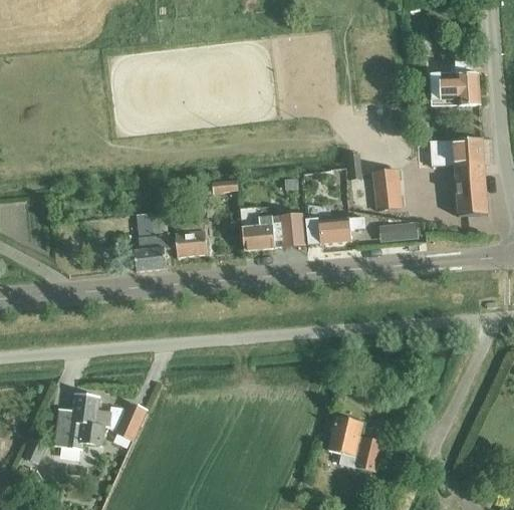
[(151,51),(168,49),(166,39),(150,41),(151,51)]
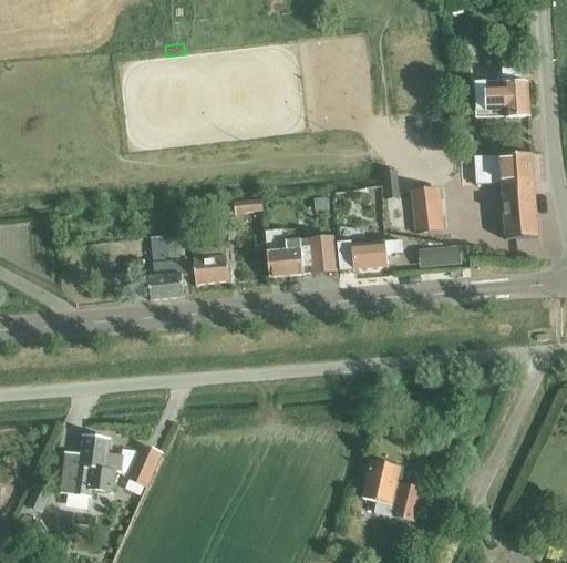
[(502,77),(472,78),(474,115),(504,113),(504,116),(527,114),(525,81),(523,81),(522,67),(501,68),(502,77)]
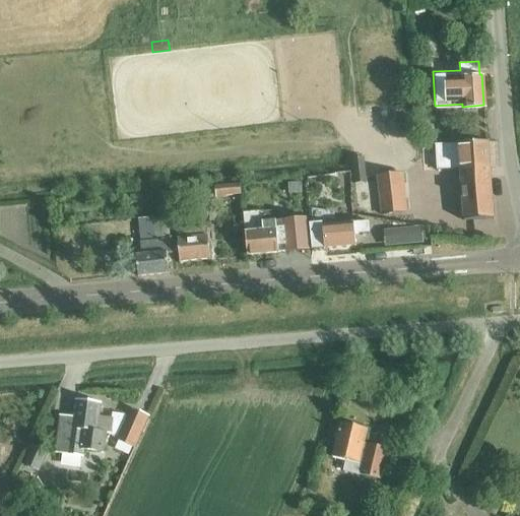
[(461,218),(491,216),(485,139),(434,142),(436,167),(458,165),(461,218)]
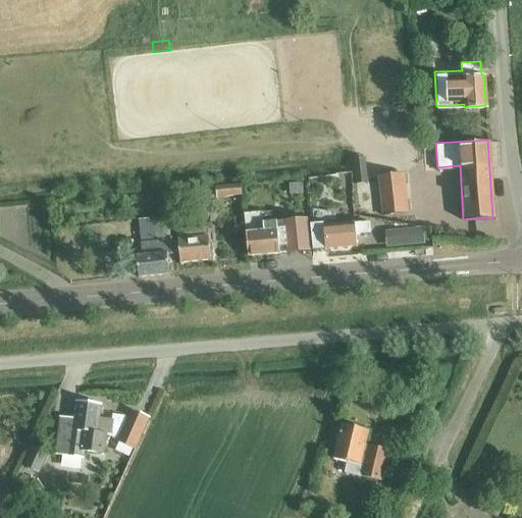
[(403,170),(377,173),(381,213),(407,210),(403,170)]
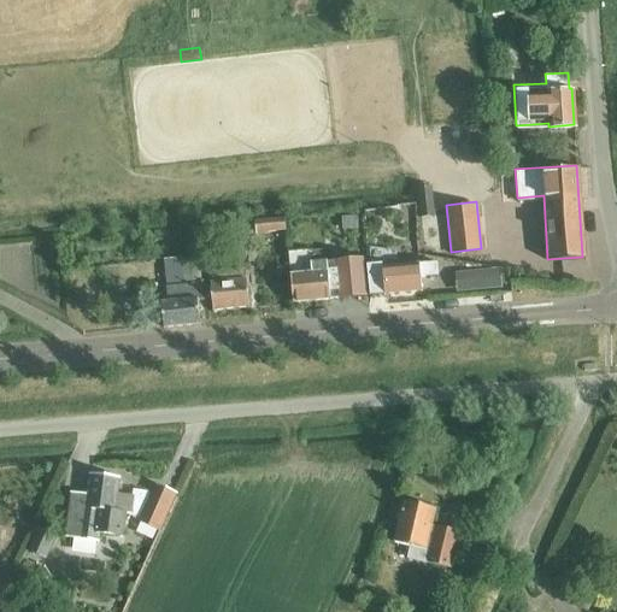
[(253,216),(254,230),(285,228),(283,213),(253,216)]
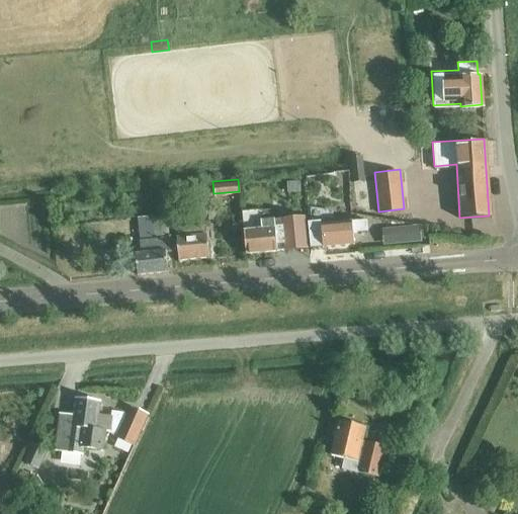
[(366,219),(333,222),(332,211),(332,208),(309,204),(310,219),(309,219),(311,244),(353,241),(352,230),(366,229),(366,219)]
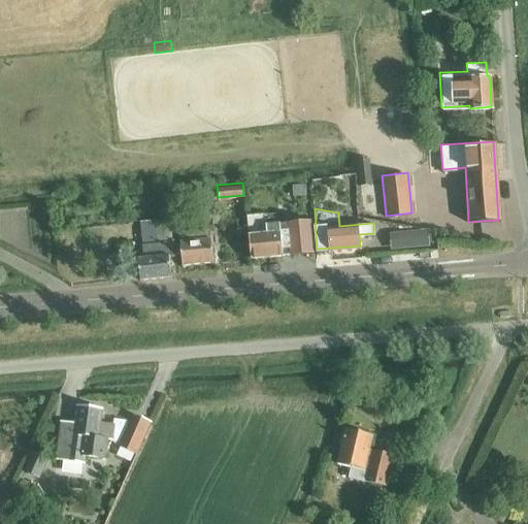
[(169,218),(156,220),(156,218),(139,220),(142,256),(139,256),(141,279),(170,275),(168,254),(175,253),(174,239),(171,239),(169,218)]
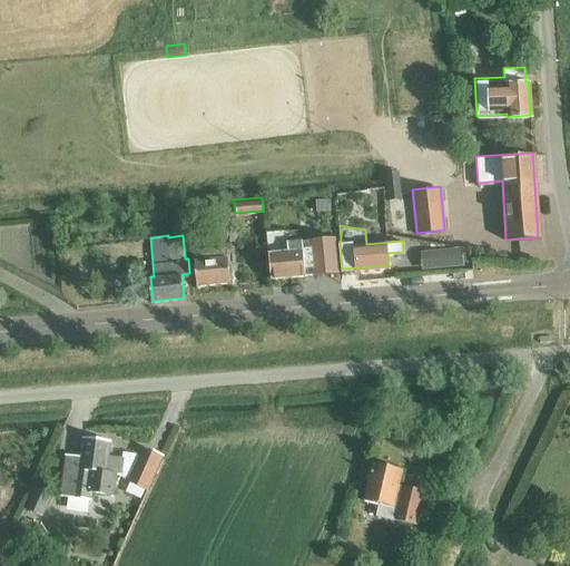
[(310,245),(304,245),(304,237),(266,241),(269,276),(307,273),(306,264),(311,264),(312,273),(337,271),(335,235),(308,237),(310,245)]
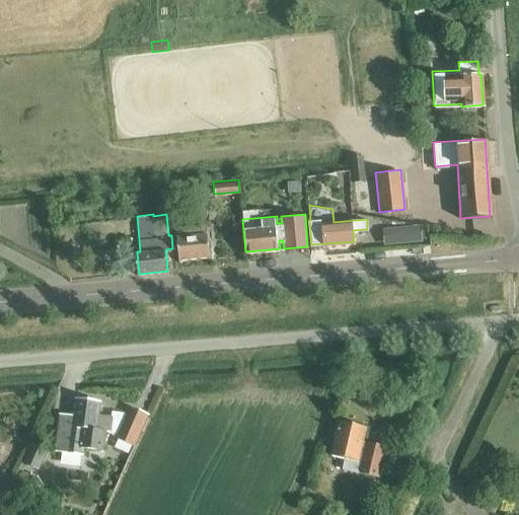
[(176,226),(180,259),(211,255),(208,223),(176,226)]
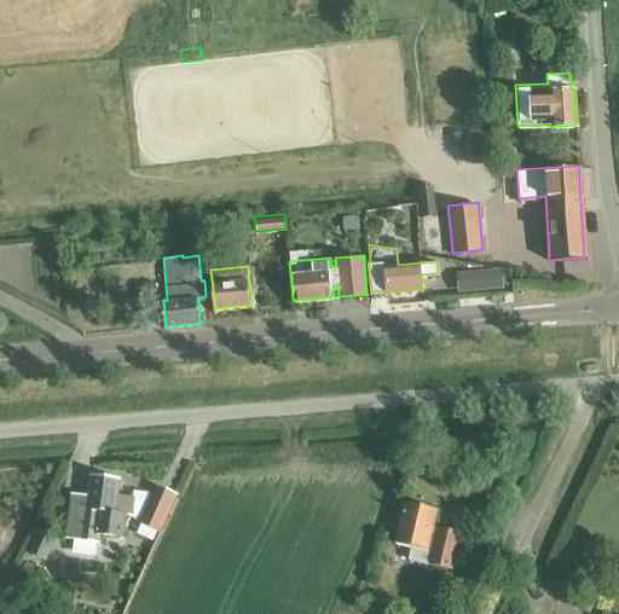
[(502,283),(501,268),(476,271),(472,272),(473,287),(502,283)]
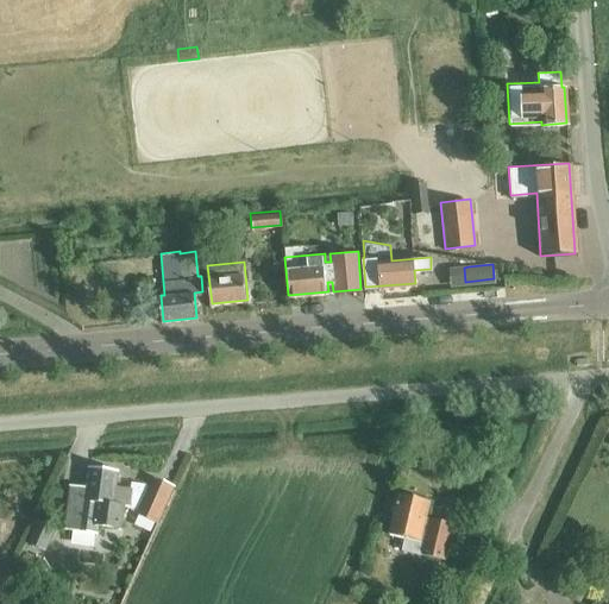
[(70,483),(64,527),(95,530),(96,523),(119,527),(124,504),(129,505),(138,511),(150,483),(131,480),(130,488),(117,485),(119,470),(89,465),(86,485),(70,483)]
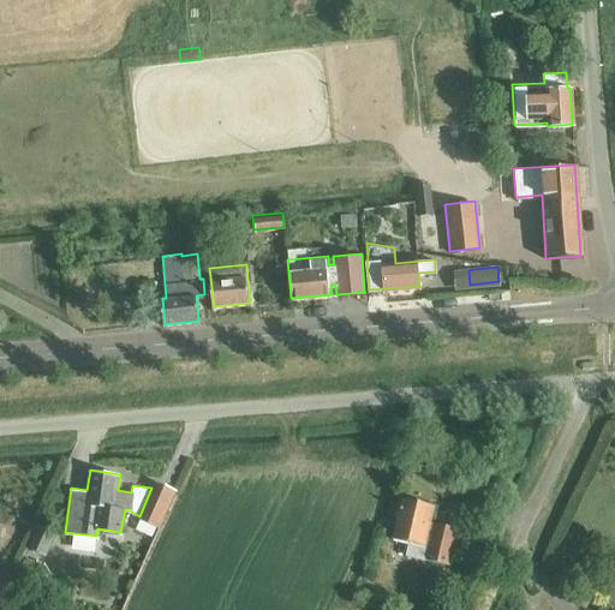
[(139,516),(159,525),(175,489),(155,480),(151,488),(139,516)]
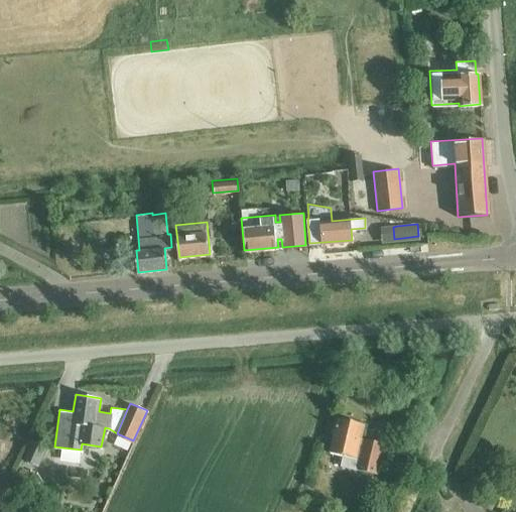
[(342,465),(378,473),(385,442),(363,437),(366,423),(338,416),(330,451),(345,455),(342,465)]
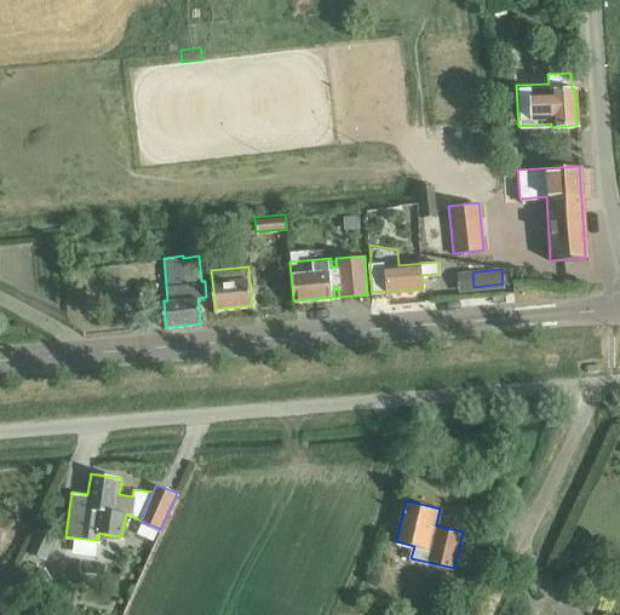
[(27,550),(46,558),(57,534),(38,526),(27,550)]
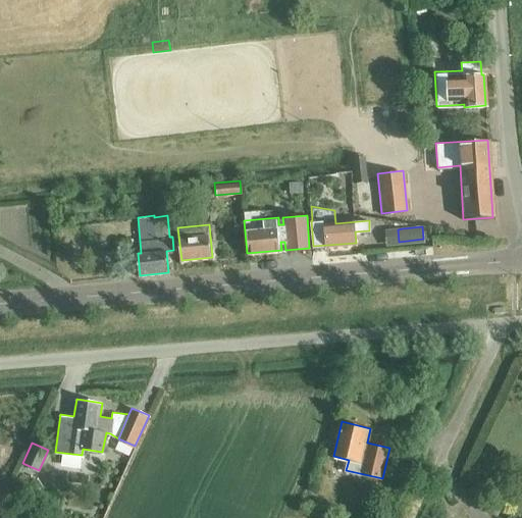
[(359,517),(370,517),(374,511),(365,507),(359,517)]
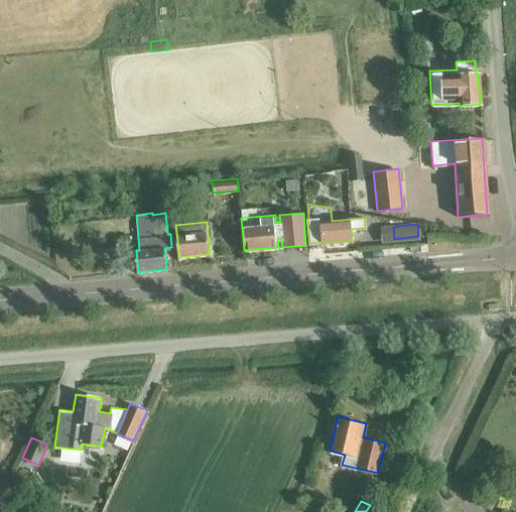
All buildings are outlined.
